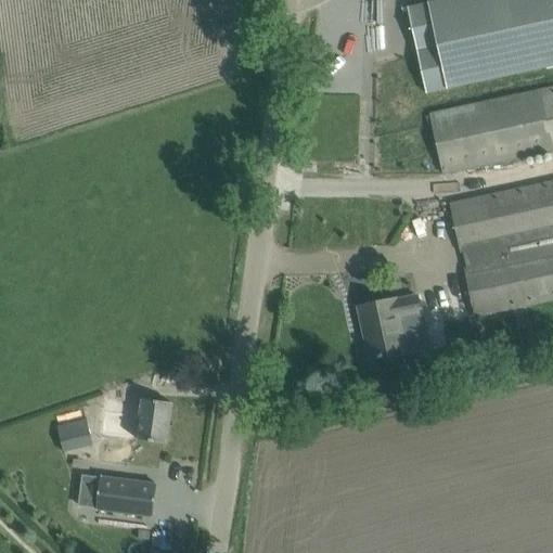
[(552,63),(552,0),(432,0),(406,5),(424,92),(552,63)]
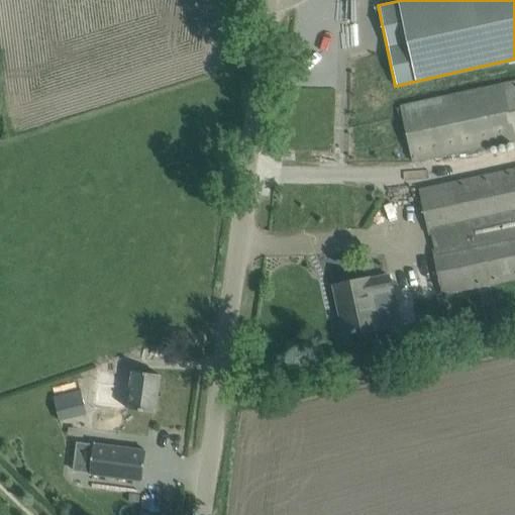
[(412,161),(514,139),(514,80),(401,104),(412,161)]
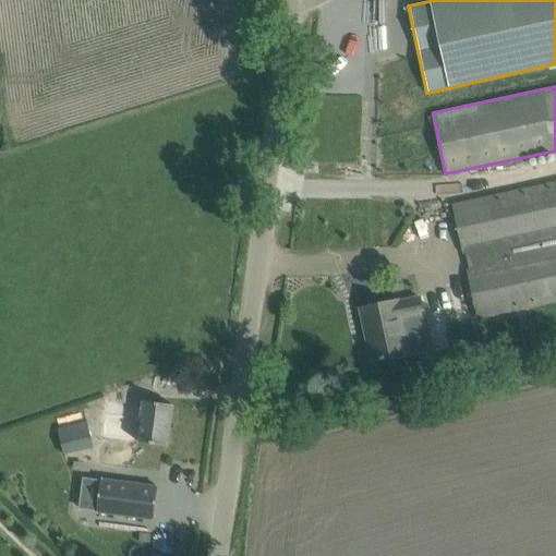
[(555,180),(449,204),(474,321),(555,302),(555,180)]
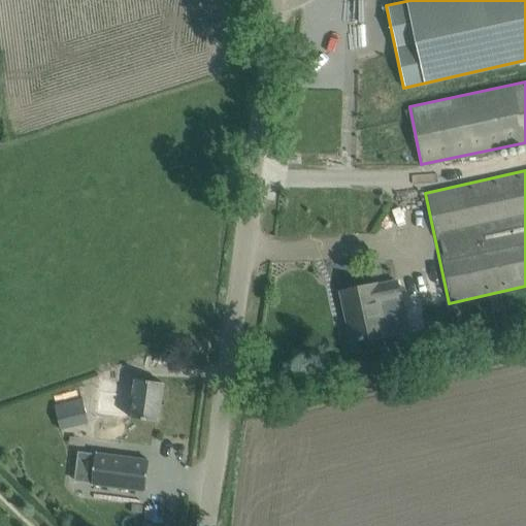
[(374,283),(339,290),(350,340),(386,333),(379,300),(399,296),(396,282),(374,286),(374,283)]
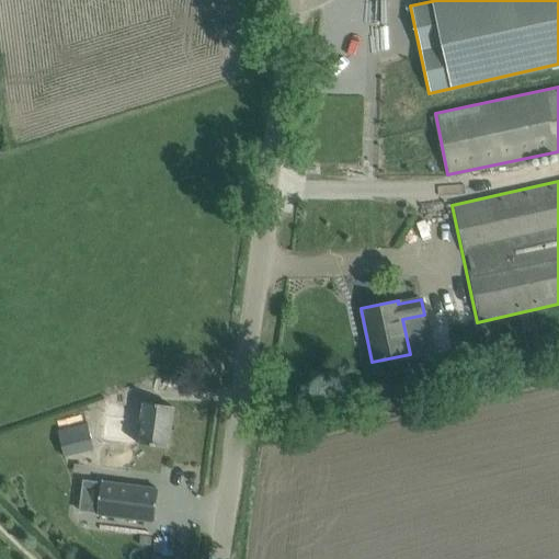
[(172,406),(143,401),(140,420),(105,414),(102,438),(145,444),(167,447),(172,406)]
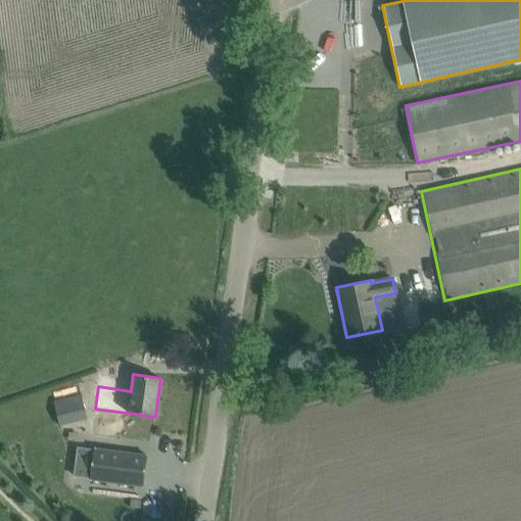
[(52,399),(54,410),(68,407),(72,421),(86,418),(80,393),(52,399)]
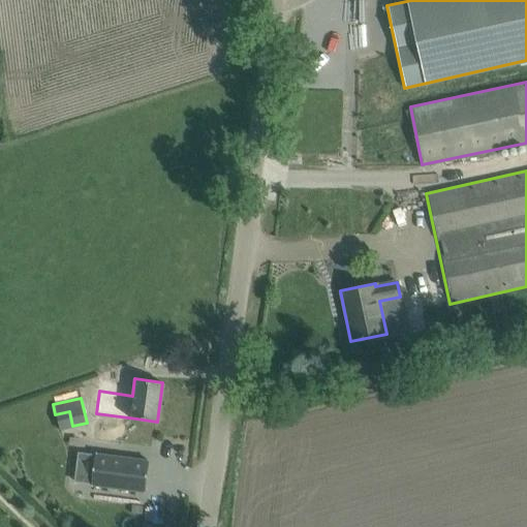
[(94,453),(90,485),(144,491),(148,460),(94,453)]
